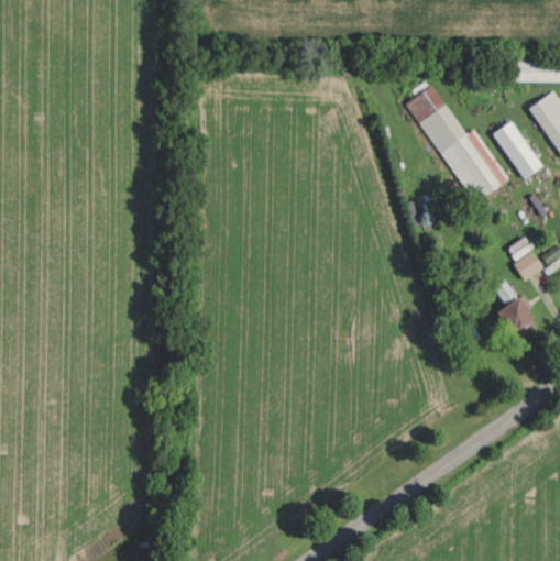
[(559,62),(514,62),(514,81),(559,81),(559,62)]
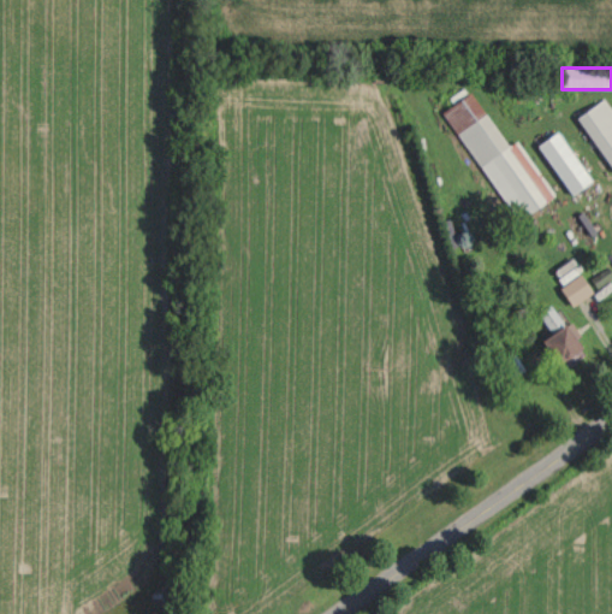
[(516,222),(556,198),(520,141),(507,148),(469,87),(450,99),(453,105),(446,110),(516,222)]
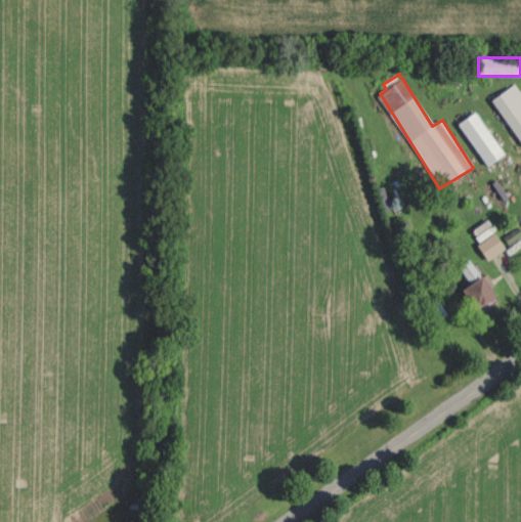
[(492,99),(520,141),(520,90),(516,84),(492,99)]
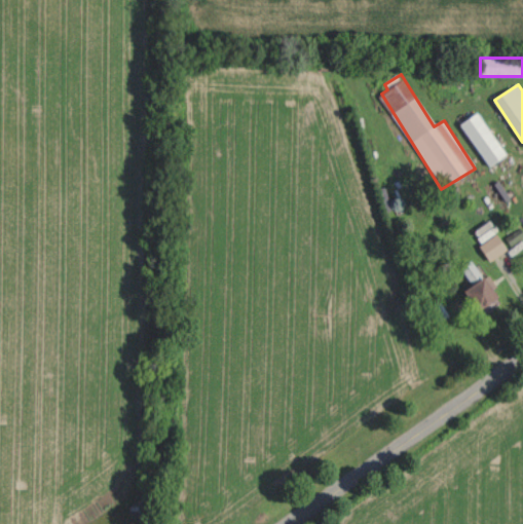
[(490,262),(507,251),(496,235),(480,247),(490,262)]
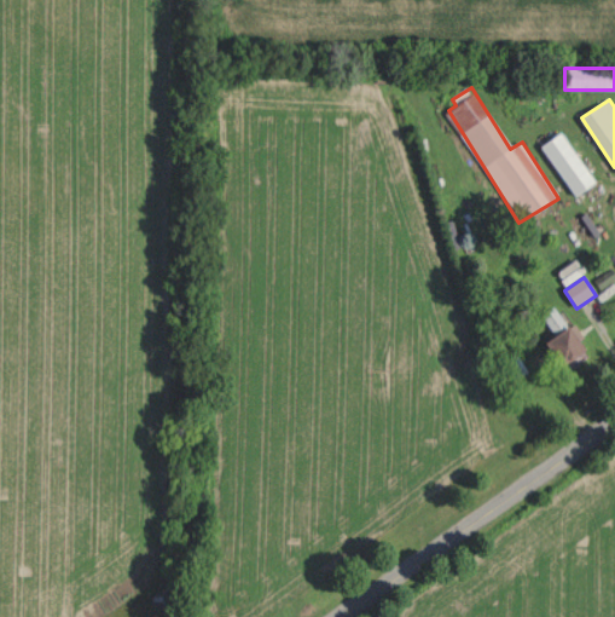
[(546,344),(564,364),(585,347),(551,309),(541,318),(556,335),(546,344)]
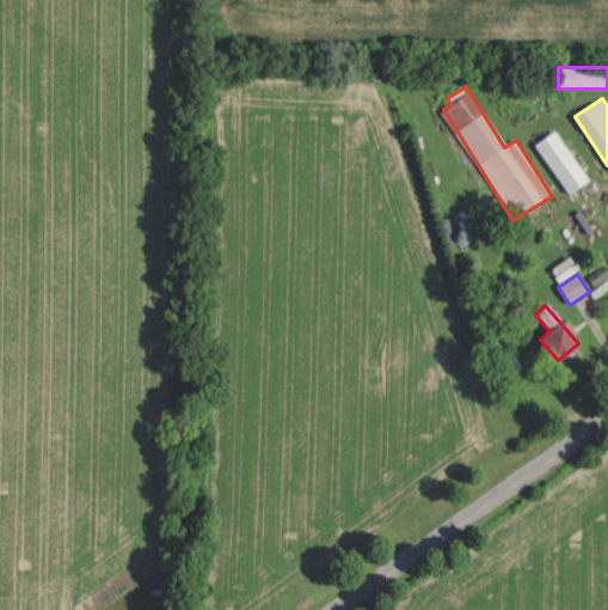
[(511,377),(523,367),(509,349),(497,359),(511,377)]
